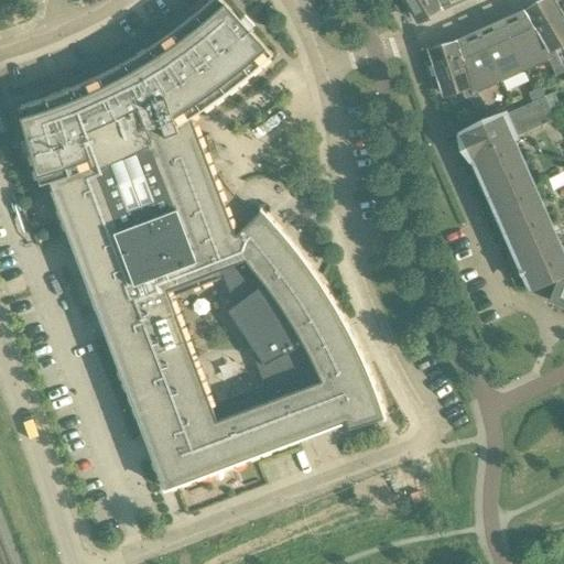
[(234,195),(227,186),(228,186),(223,180),(219,173),(215,165),(213,159),(210,151),(208,142),(207,134),(206,134),(206,137),(199,137),(192,117),(204,109),(228,91),(251,74),(273,54),(223,0),(213,0),(183,25),(145,52),(105,74),(62,93),(18,107),(40,185),(50,182),(68,230),(68,234),(68,235),(68,239),(69,242),(69,246),(72,249),(73,252),(75,256),(77,258),(79,261),(79,260),(165,489),(300,438),(303,438),(306,438),(310,437),(313,437),(315,436),(318,435),(322,433),(324,431),(327,430),(329,427),(346,421),(349,429),(384,418),(379,402),(375,389),(364,361),(321,282),(301,256),(275,224),(258,204),(250,210),(241,202),(234,195)]
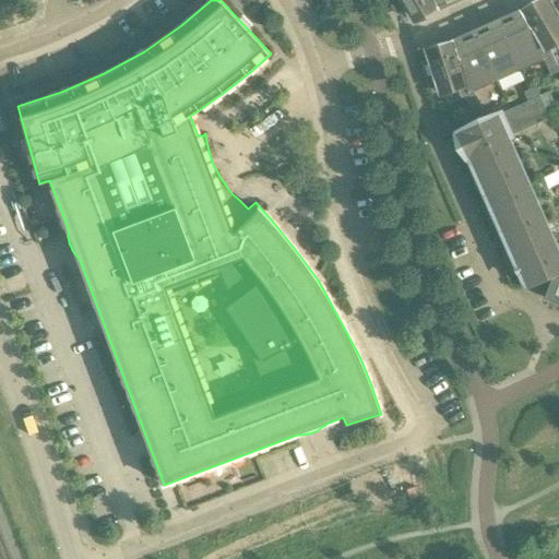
[(388,0),(396,14),(405,9),(412,19),(435,6),(435,4),(433,4),(430,0),(388,0)]
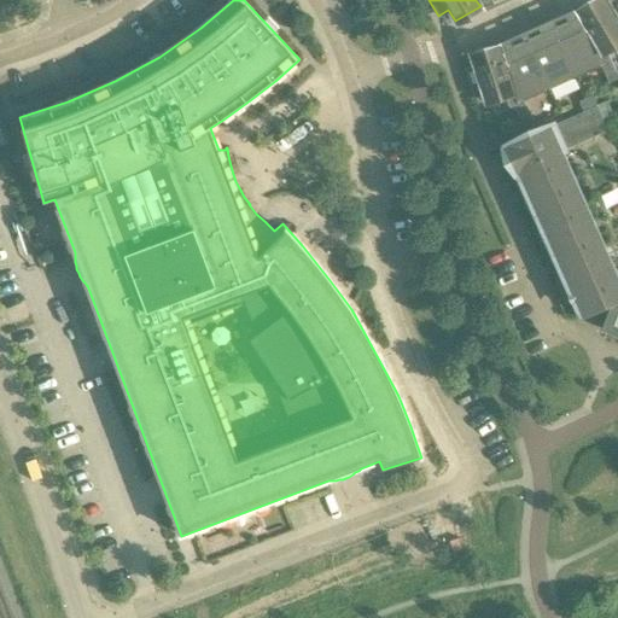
[(604,71),(614,66),(608,52),(617,46),(617,22),(605,0),(604,0),(579,15),(579,16),(581,16),(604,54),(600,57),(604,63),(601,64),(604,71)]
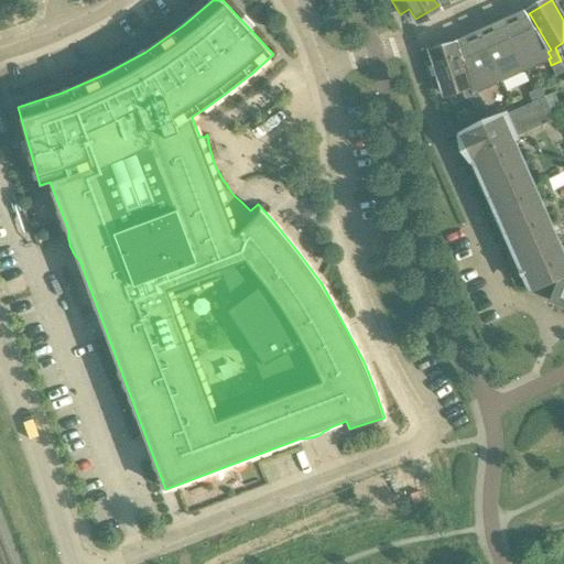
[(530,14),(529,14),(505,25),(524,69),(549,58),(551,57),(548,52),(551,50),(530,14)]
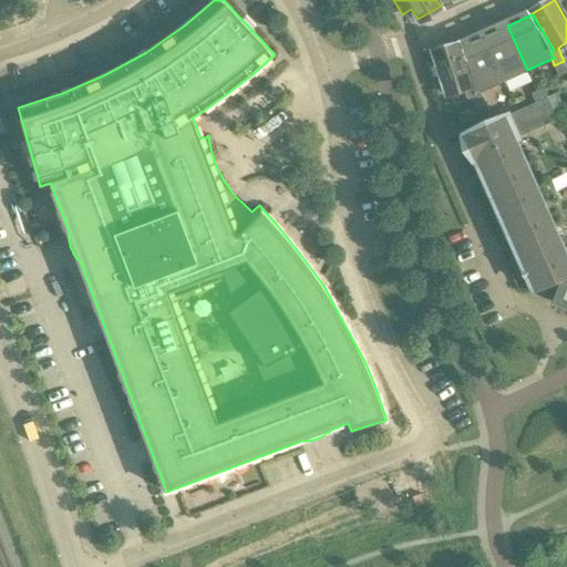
[(507,26),(484,35),(504,80),(527,70),(507,26)]
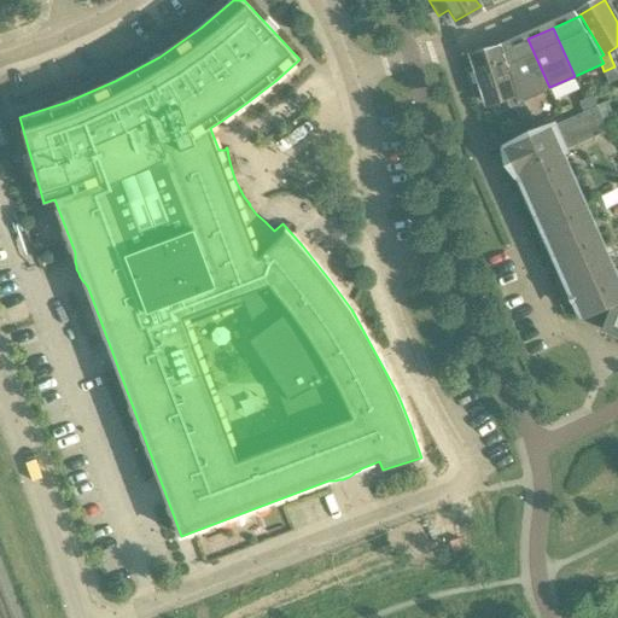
[(528,39),(501,51),(500,52),(514,95),(518,94),(520,100),(524,99),(549,87),(528,39)]
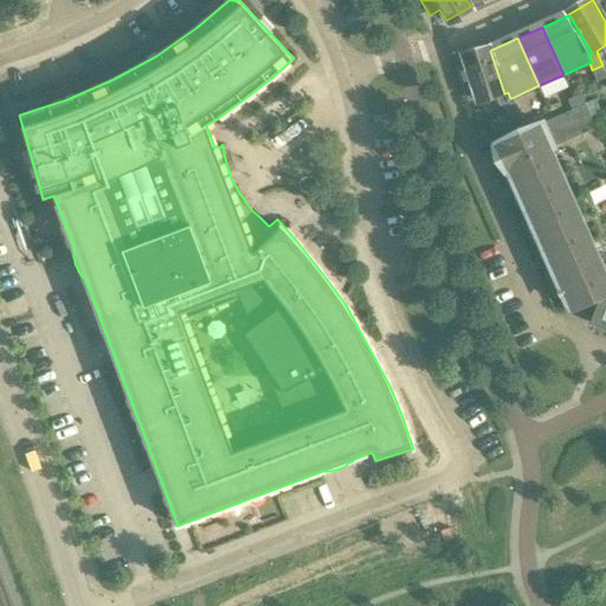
[(500,95),(505,109),(516,104),(514,97),(510,98),(508,92),(504,94),(490,51),(491,50),(491,49),(463,58),(465,64),(456,68),(465,97),(475,94),(477,102),(500,95)]
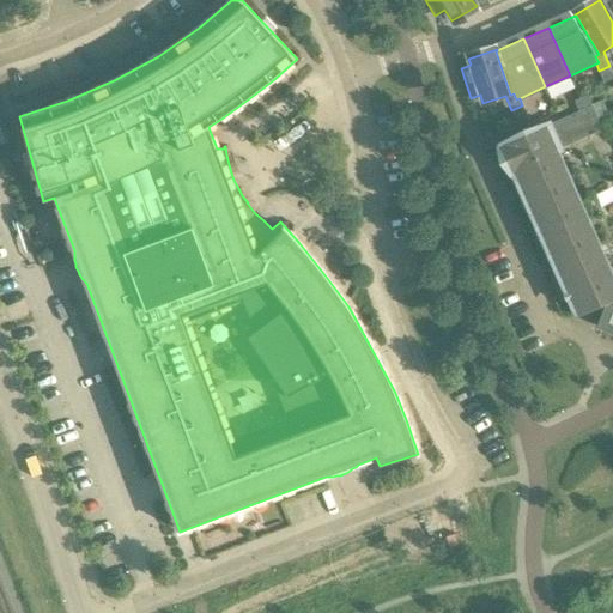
[(612,73),(610,66),(599,71),(604,83),(612,78),(612,73)]
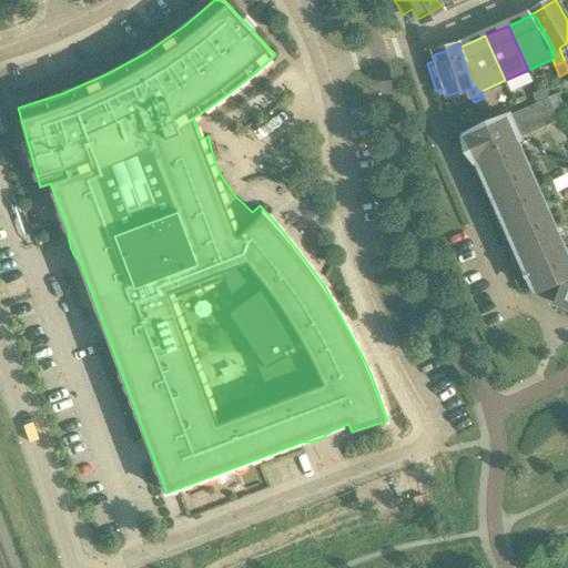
[(549,98),(545,89),(533,93),(537,102),(549,98)]
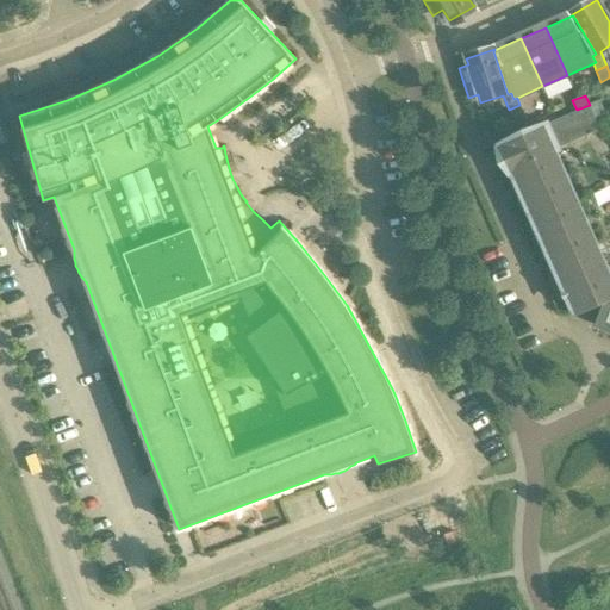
[(597,122),(607,117),(599,100),(590,104),(590,105),(597,122)]
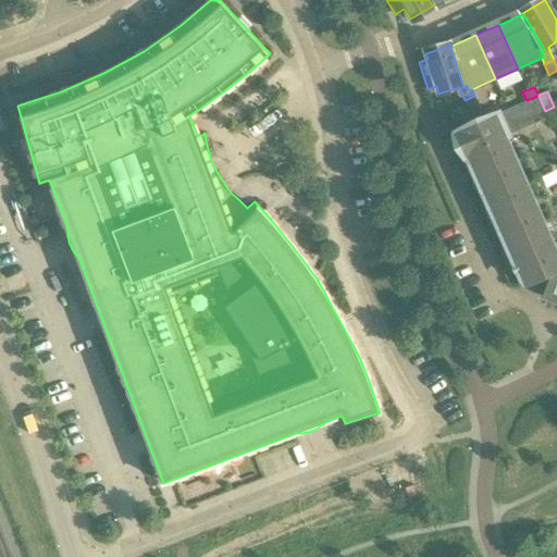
[(548,118),(545,111),(539,96),(498,113),(456,132),(467,157),(468,156),(525,285),(537,280),(542,289),(546,291),(544,297),(545,298),(546,296),(556,300),(556,262),(502,138),(548,118)]
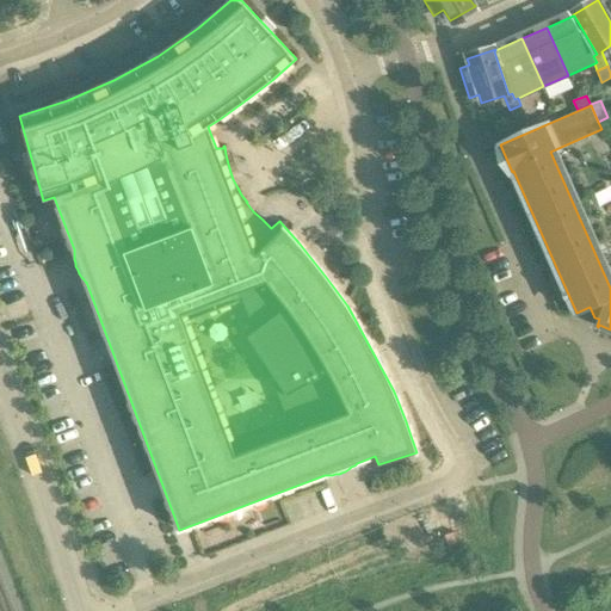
[(520,105),(510,110),(516,121),(526,116),(520,105)]
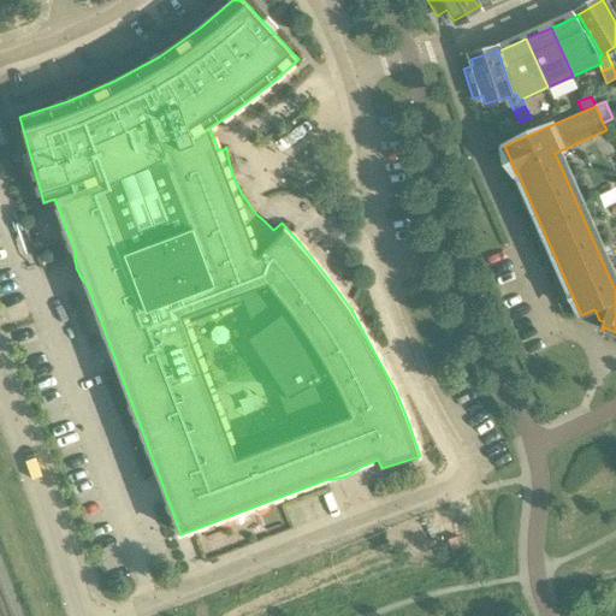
[(603,123),(606,130),(611,140),(615,137),(615,125),(612,118),(603,123)]
